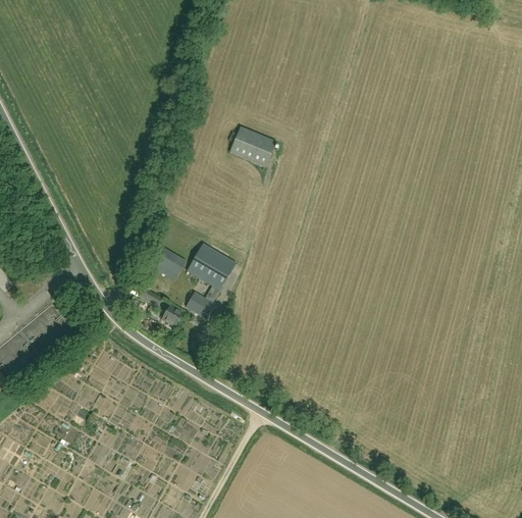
[(266,164),(276,140),(241,124),(229,149),(266,164)]
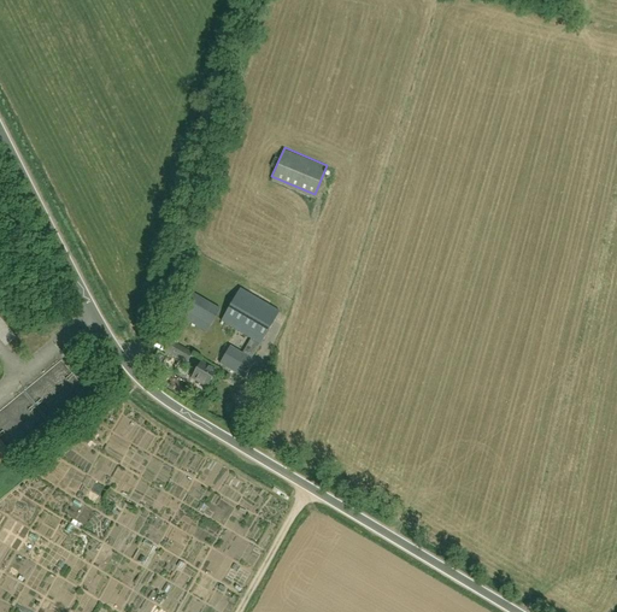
[(210,263),(217,252),(212,248),(205,259),(210,263)]
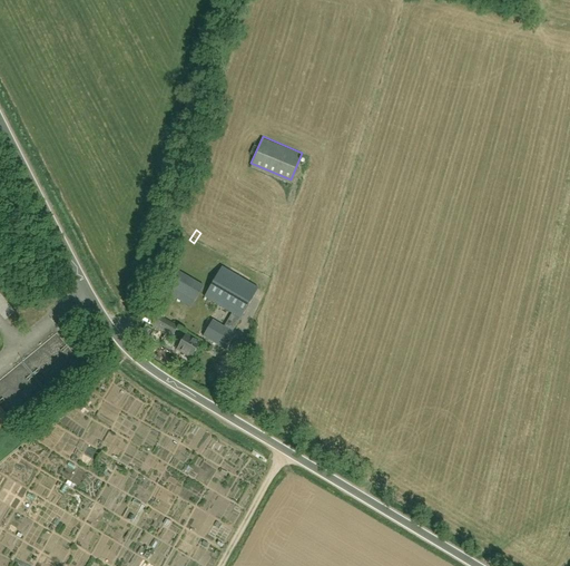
[(232,309),(224,323),(213,316),(204,333),(227,347),(236,330),(233,329),(258,284),(222,263),(205,293),(232,309)]
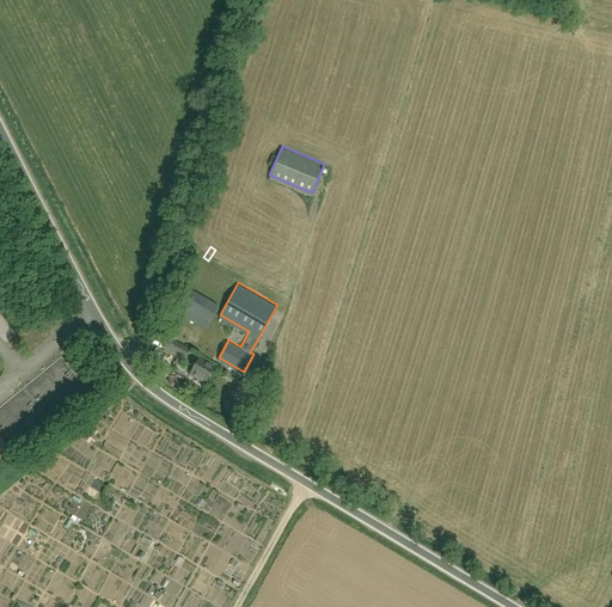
[(234,339),(242,330),(231,323),(225,331),(234,339)]
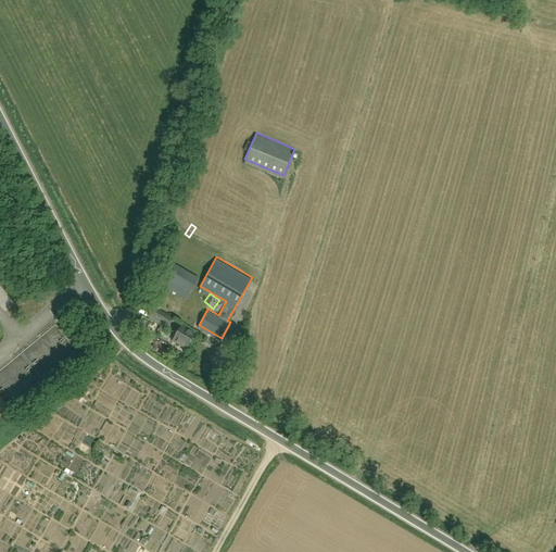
[(155,303),(150,312),(149,314),(168,325),(174,314),(155,303)]
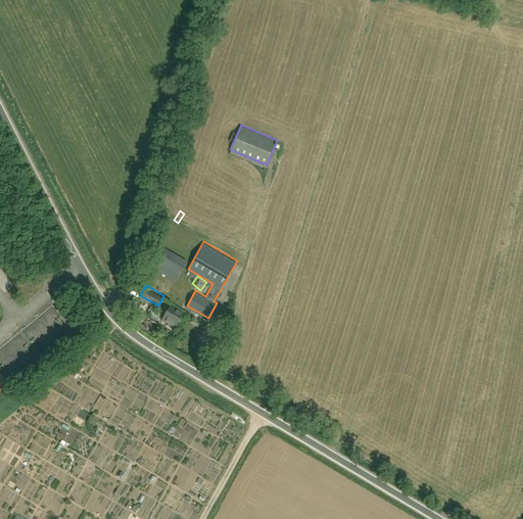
[(183,311),(171,303),(162,317),(175,324),(183,311)]
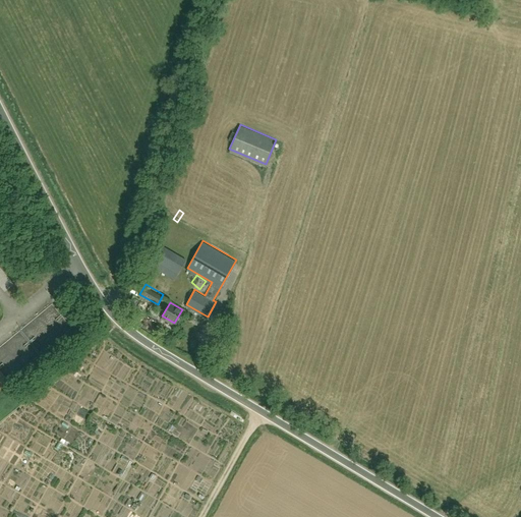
[(17,390),(10,382),(2,389),(9,397),(17,390)]
